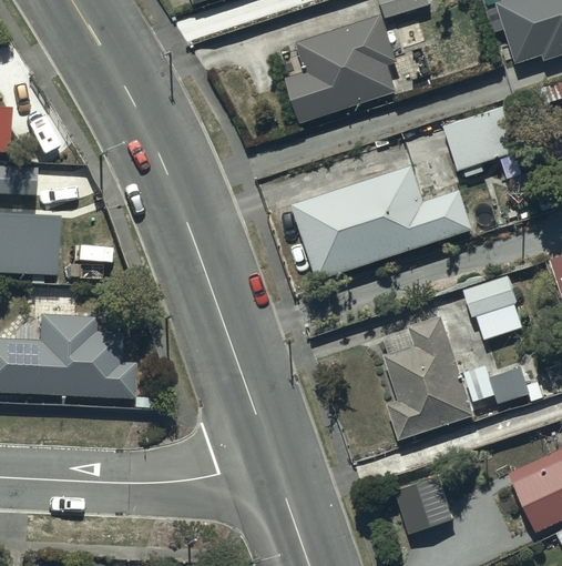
[(425,0),(378,0),(384,17),(426,3),(425,0)]
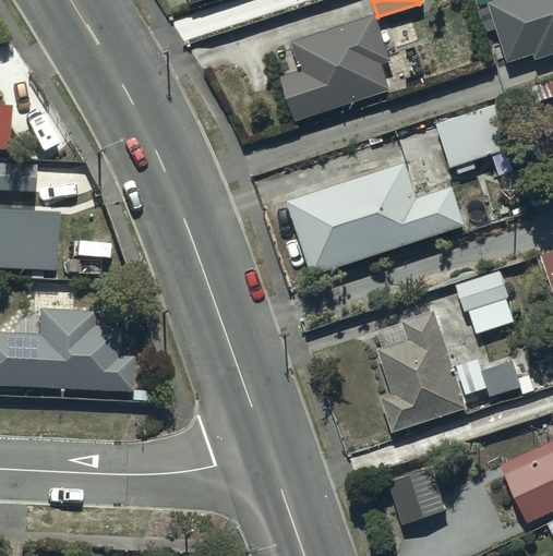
[(552,0),(495,0),(488,3),(508,60),(531,51),(535,60),(552,52),(552,0)]
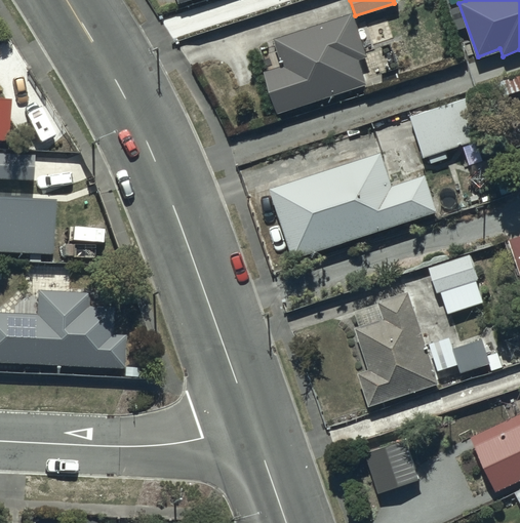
[(351,10),(273,36),(282,65),(263,71),(276,113),(363,84),(355,62),(366,57),(351,10)]
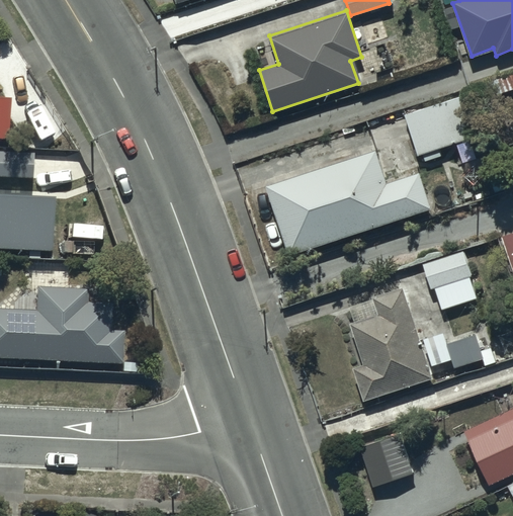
[(463,95),(404,115),(416,155),(476,138),(463,95)]
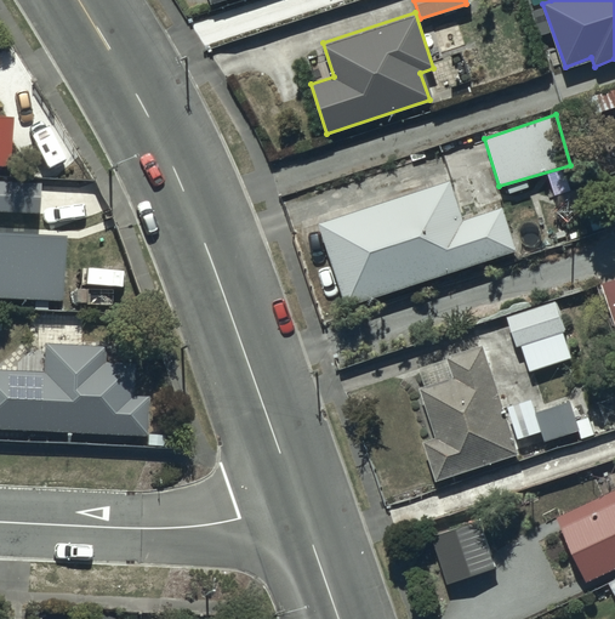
[(36,183),(0,181),(0,213),(35,215),(36,183)]
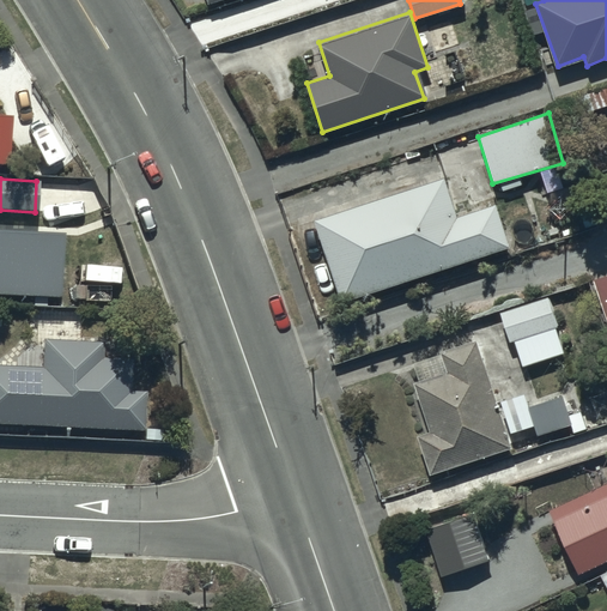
[(443,180),(315,221),(340,301),(510,247),(496,201),(455,215),(443,180)]
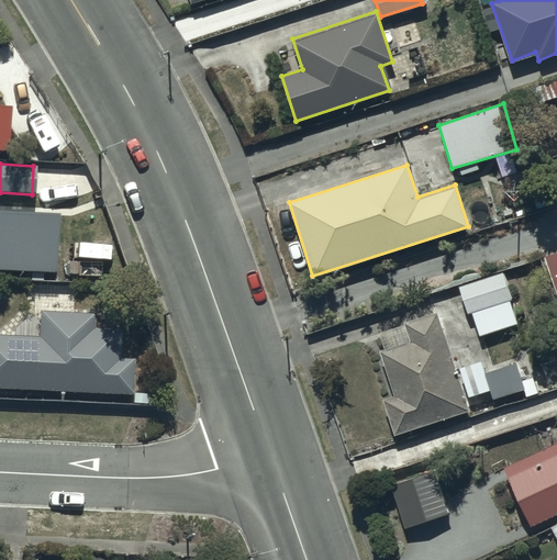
[(0,269),(53,273),(56,214),(0,210),(0,269)]
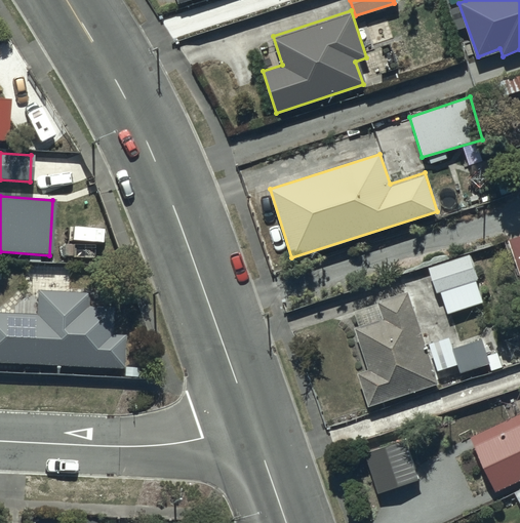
[(519,232),(507,237),(519,279),(519,232)]
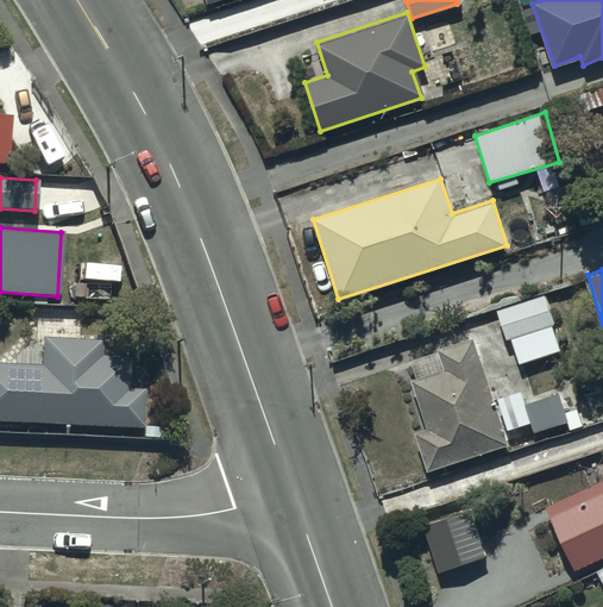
[(546,292),(492,310),(513,367),(565,349),(546,292)]
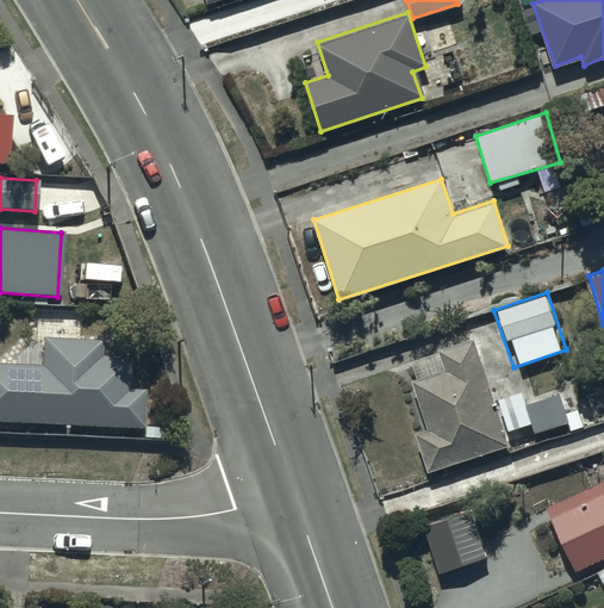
[(0,422),(139,428),(142,390),(128,390),(129,359),(99,358),(99,341),(39,339),(39,364),(0,361),(0,422)]
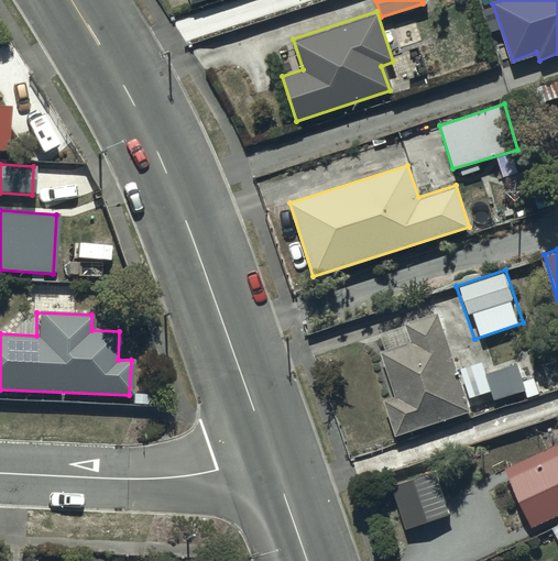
[(437,314),(379,331),(383,350),(381,351),(392,396),(384,398),(393,433),(470,410),(437,314)]
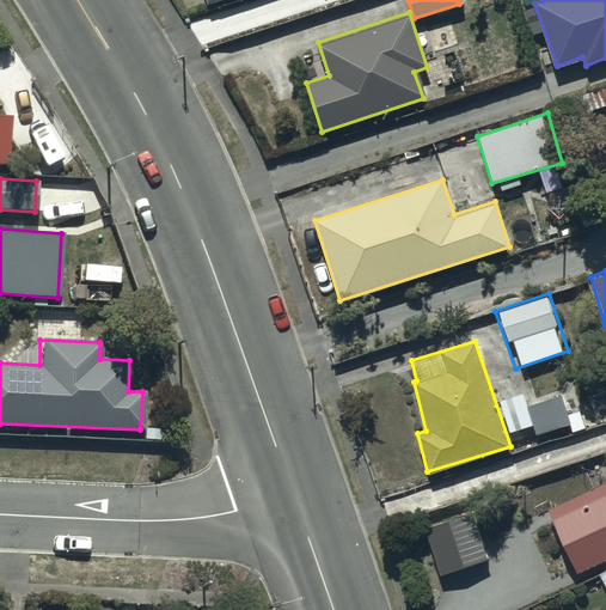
[(562,392),(525,404),(534,433),(571,420),(562,392)]
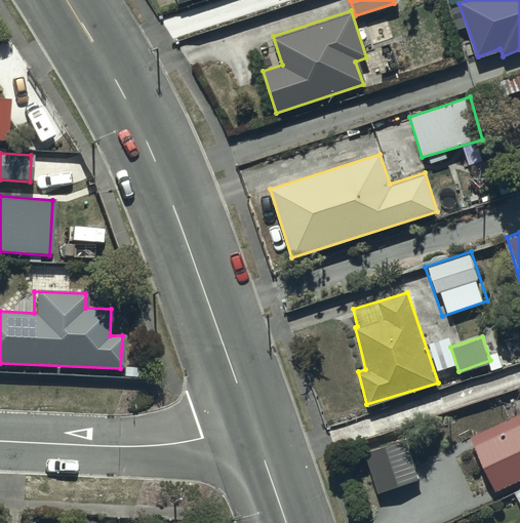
[(519,412),(470,436),(494,489),(519,478),(519,412)]
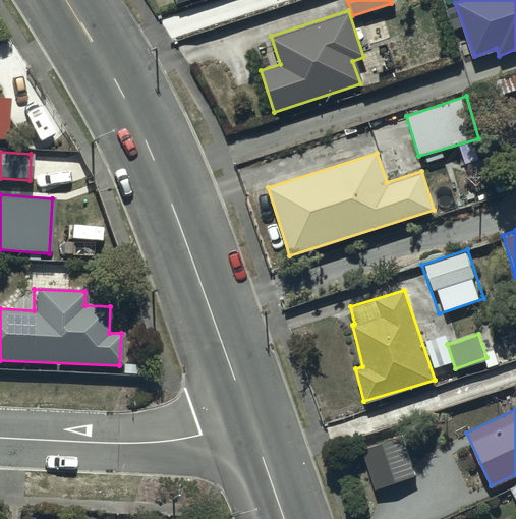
[(397,430),(358,443),(374,489),(412,477),(397,430)]
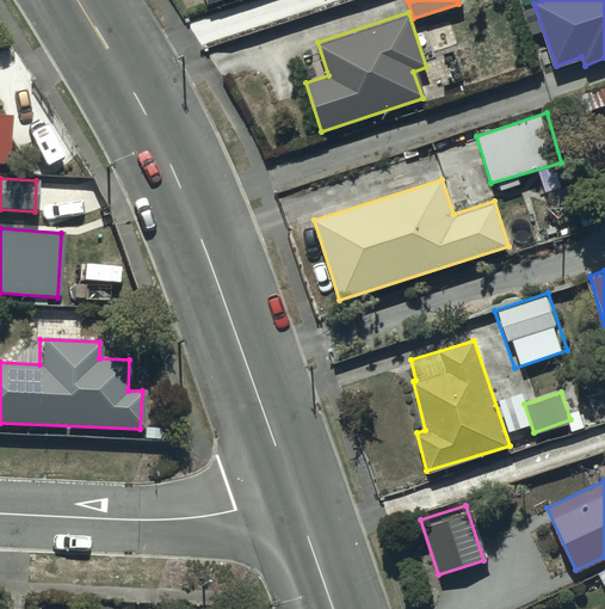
All buildings are outlined.
